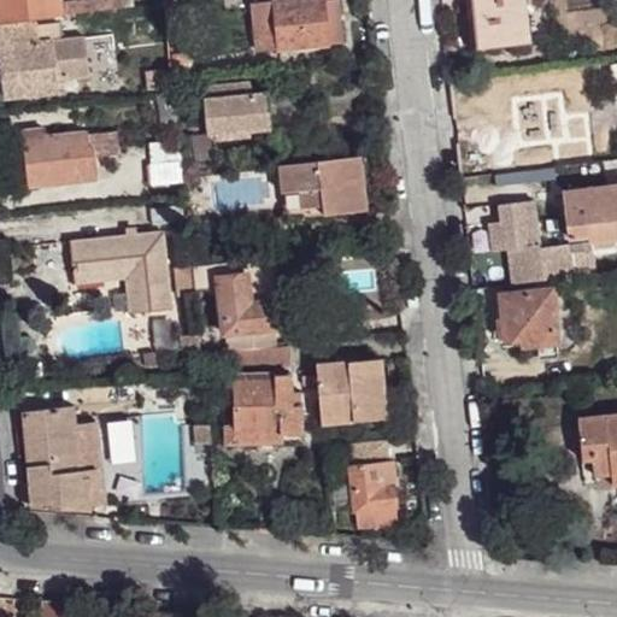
[(0,0),(0,21),(62,13),(60,3),(59,0),(0,0)]
